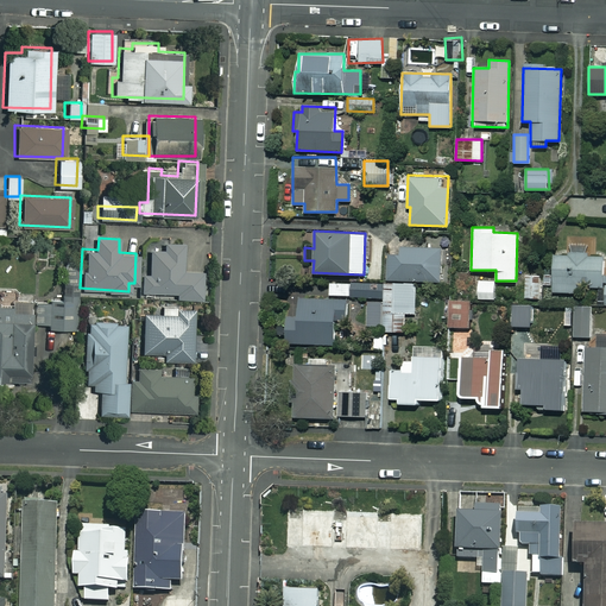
[(181,241),(162,241),(162,248),(147,248),(147,272),(139,272),(139,290),(174,291),(174,296),(200,296),(200,270),(181,270),(181,241)]
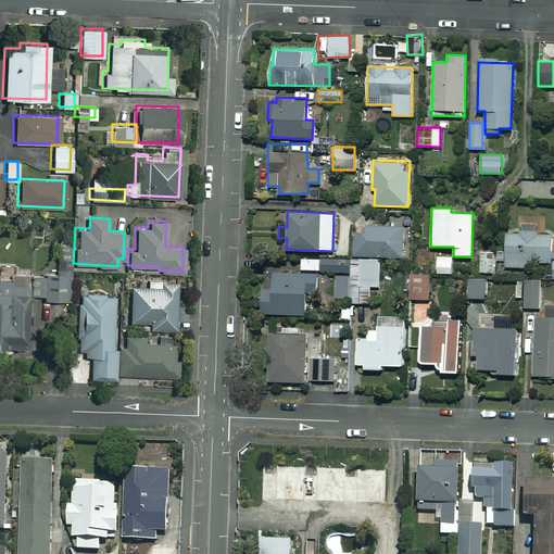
[(365,225),(365,233),(354,233),(353,254),(403,256),(404,227),(365,225)]
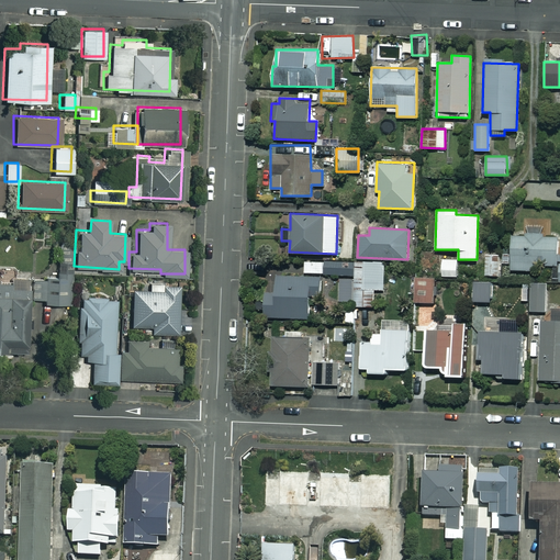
[(539,227),(525,227),(525,234),(511,234),(511,270),(534,269),(534,266),(557,266),(556,235),(540,236),(539,227)]
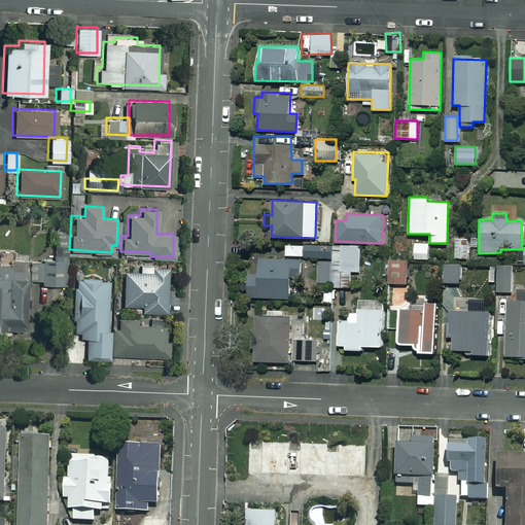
[(466,257),(466,236),(454,236),(454,257),(466,257)]
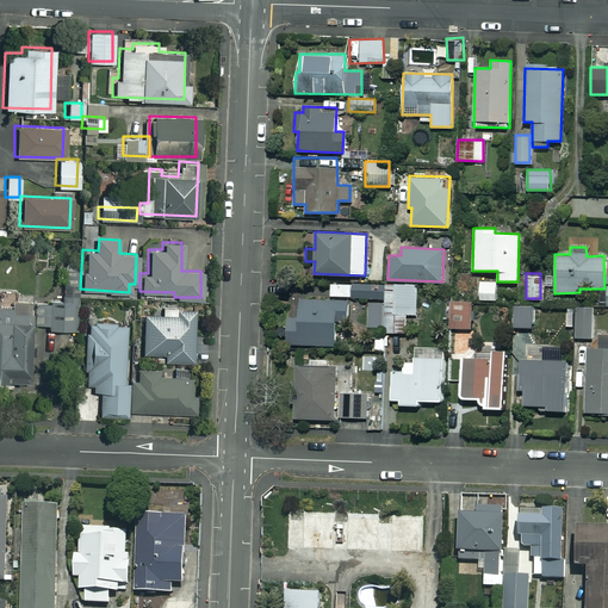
[(496,281),(479,280),(479,298),(495,299),(496,281)]
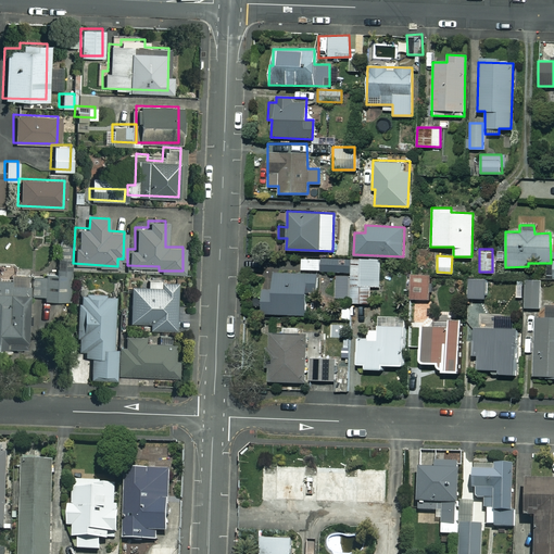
[(345,257),(319,259),(319,271),(347,269),(345,257)]
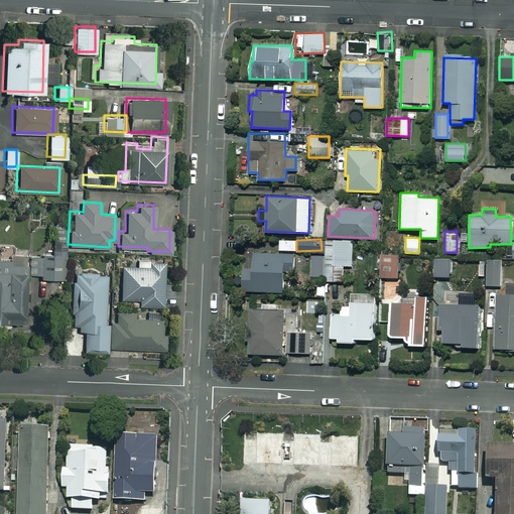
[(352,240),(325,240),(326,280),(342,280),(342,265),(352,265),(352,240)]
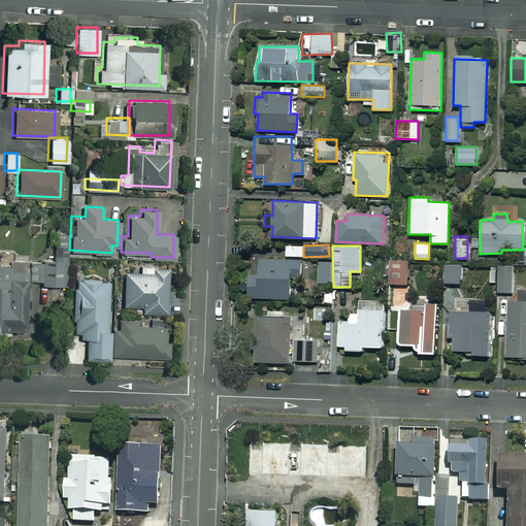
[(407,257),(390,256),(389,302),(406,303),(407,257)]
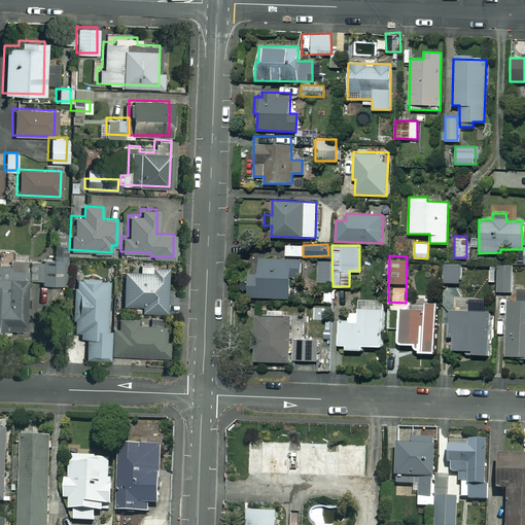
[(26,260),(7,259),(7,264),(0,263),(0,327),(23,328),(26,260)]
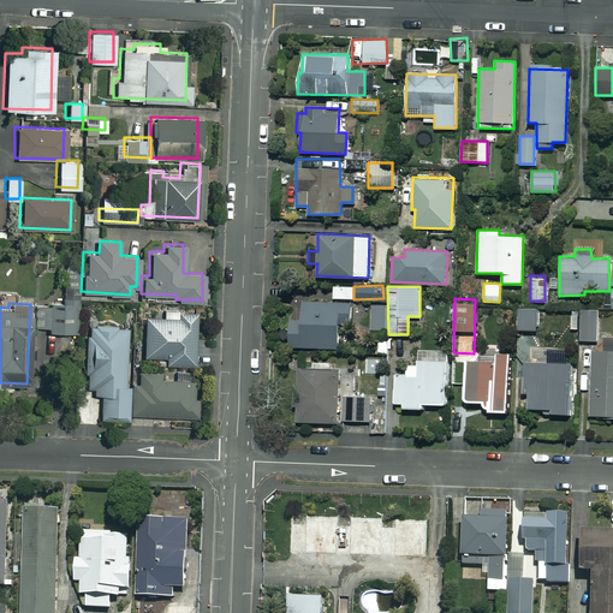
[(72,331),(72,304),(31,303),(31,325),(46,326),(46,331),(72,331)]
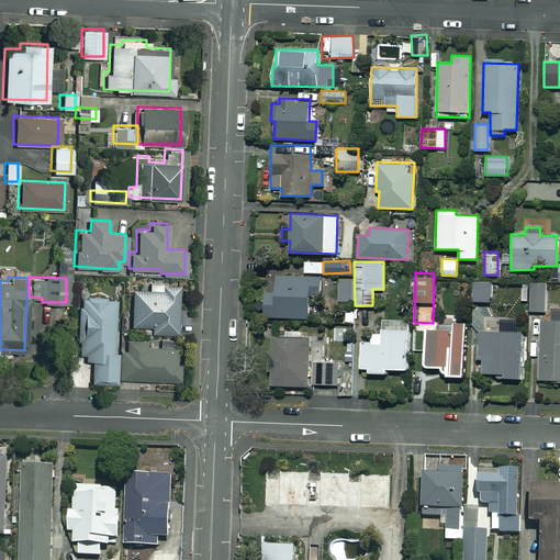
[(292,278),(275,278),(275,292),(264,292),(264,317),(329,317),(329,281),(292,281),(292,278)]
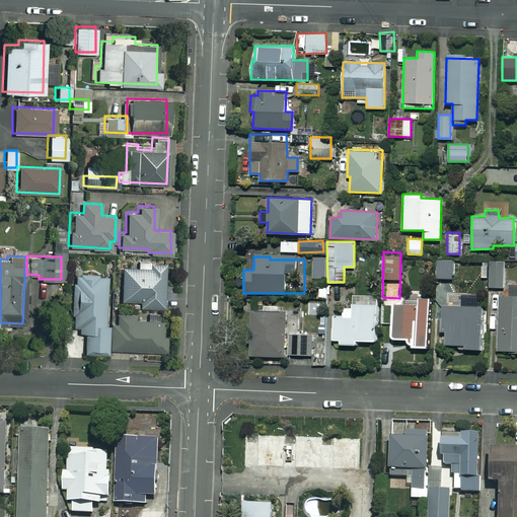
[(150,259),(136,259),(136,268),(121,268),(120,299),(139,300),(139,306),(162,306),(163,263),(149,263),(150,259)]
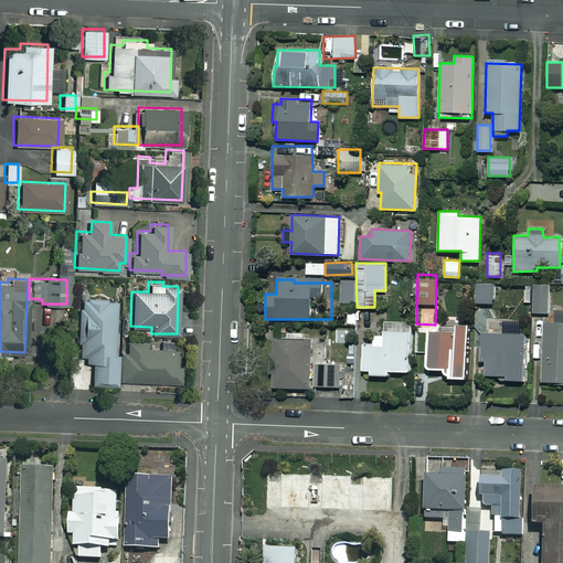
[(546,284),(532,284),(533,311),(548,311),(546,284)]
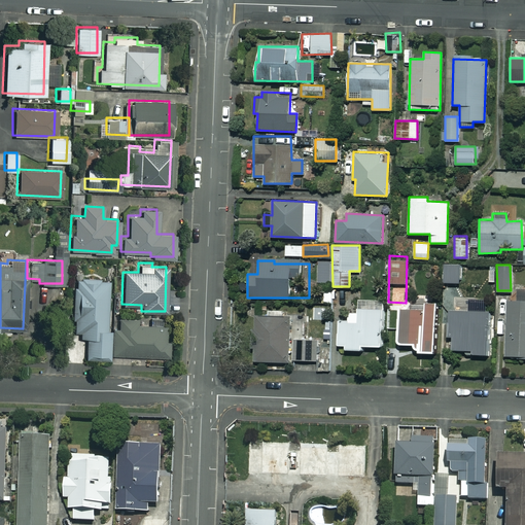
[(108,359),(109,318),(106,318),(107,277),(73,276),(71,337),(84,337),(84,358),(108,359)]
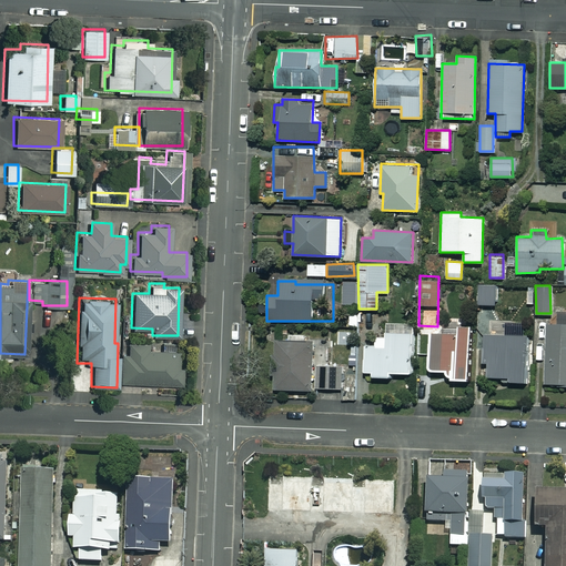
[(498,307),(482,306),(481,321),(498,322),(498,307)]
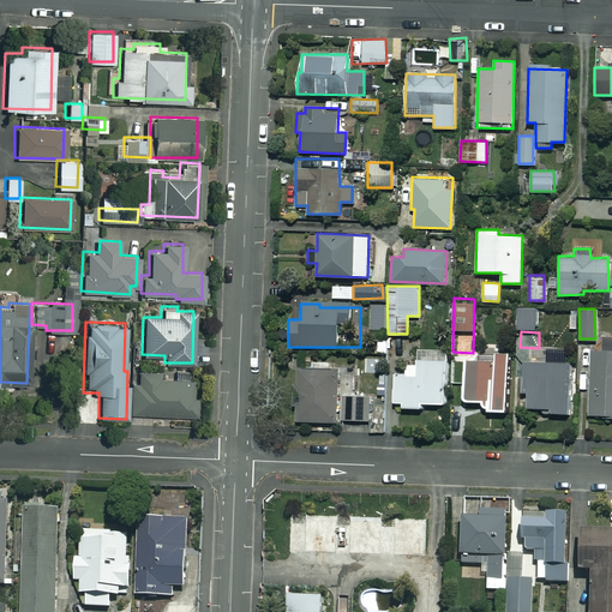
[(588,345),(576,343),(576,359),(589,360),(588,415),(611,415),(611,349),(588,349),(588,345)]
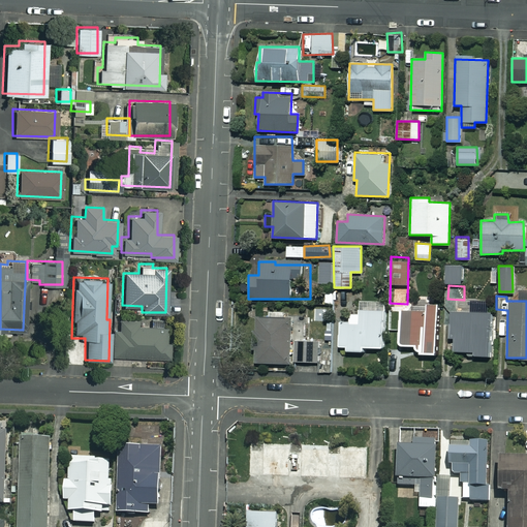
[(384,301),(359,300),(359,313),(349,313),(348,322),(339,321),(338,350),(363,351),(363,347),(383,348),(384,301)]
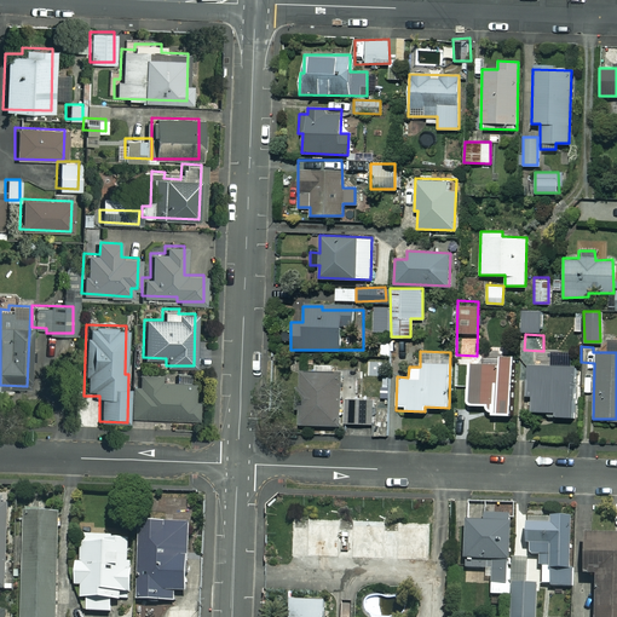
[(509,355),(484,356),(484,363),(467,363),(468,404),(486,404),(486,414),(511,414),(509,355)]
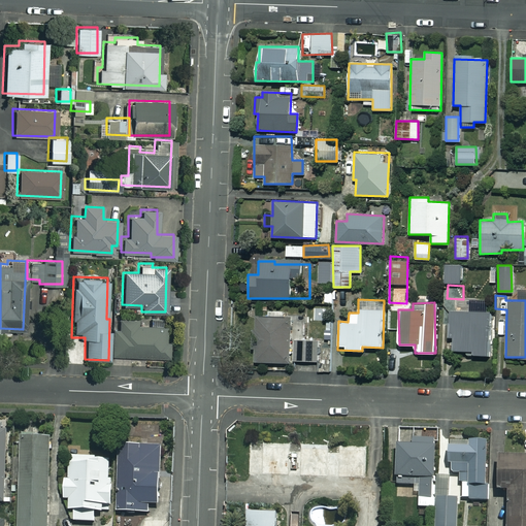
[(488,313),(457,311),(456,324),(449,324),(449,337),(453,337),(453,351),(466,351),(466,355),(487,355),(488,313)]
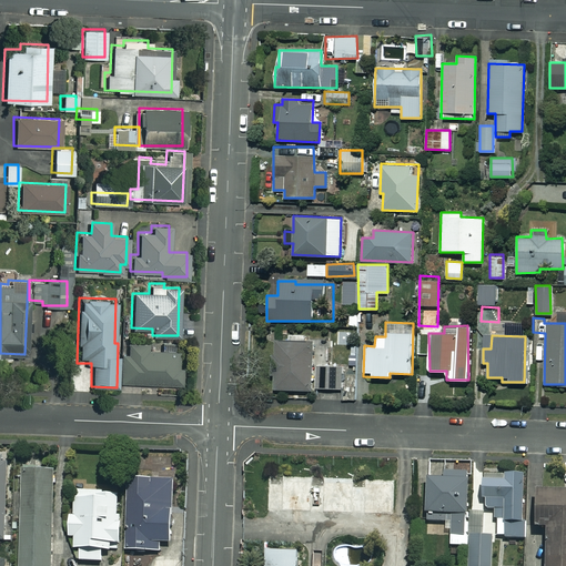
[(311,341),(274,341),(274,388),(311,390),(311,341)]
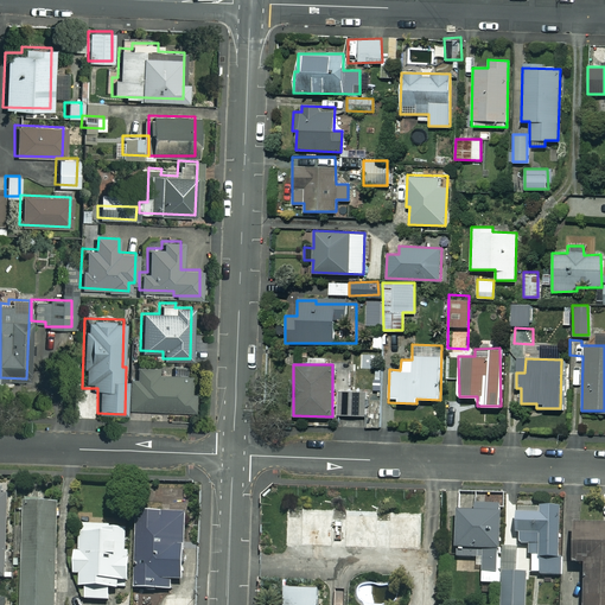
[(129,367),(128,407),(191,409),(192,374),(155,373),(155,367),(129,367)]
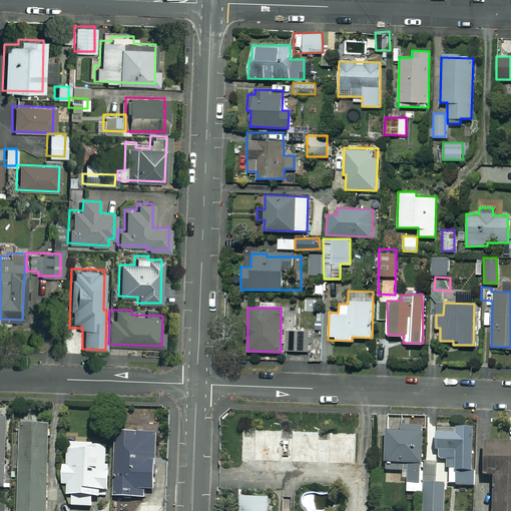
[(306,350),(306,330),(284,330),(285,350),(306,350)]
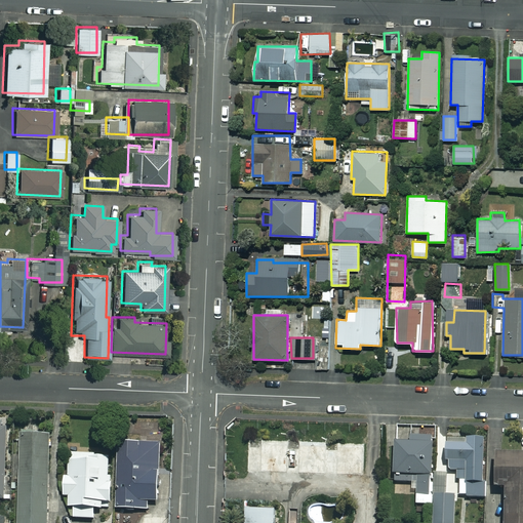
[(350,432),(228,427),(227,463),(348,468),(350,432)]
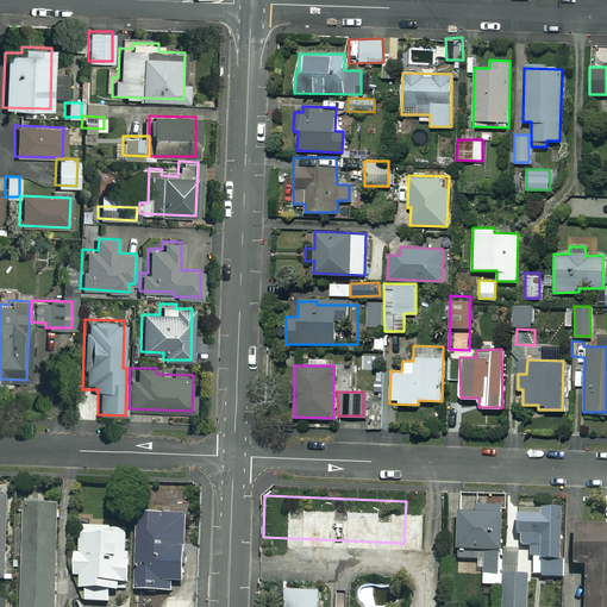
[(498,505),(475,505),(475,513),(448,512),(448,526),(455,527),(454,557),(481,558),(480,583),(500,583),(499,606),(523,606),(524,549),(498,549),(498,505)]
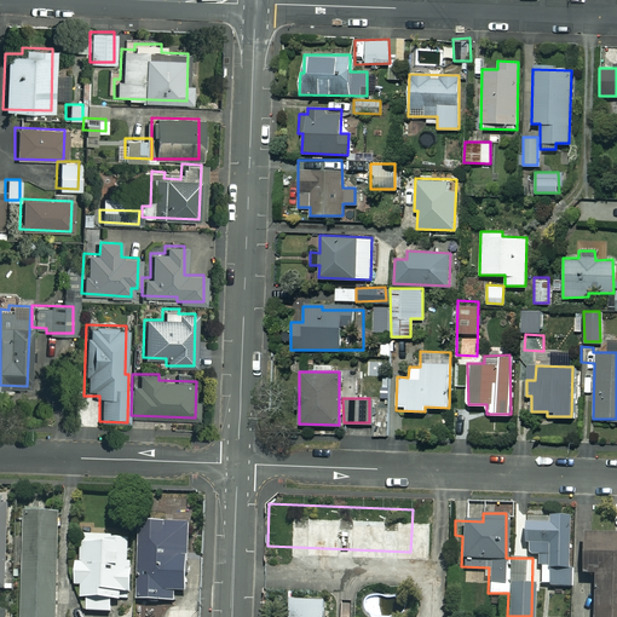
[(48,616),(52,515),(19,514),(16,616),(48,616)]
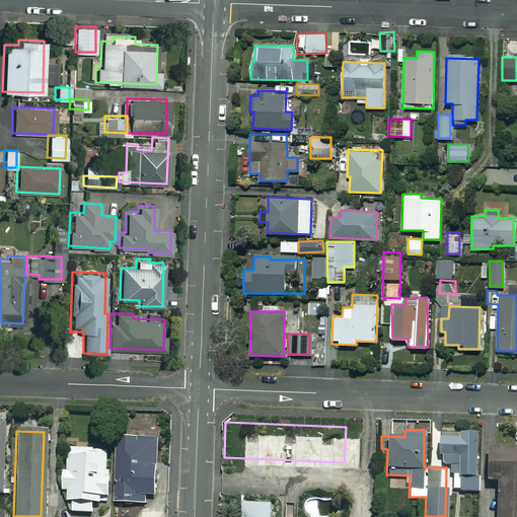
[(475,431),(459,431),(459,438),(438,438),(439,463),(452,463),(452,490),(477,490),(475,431)]
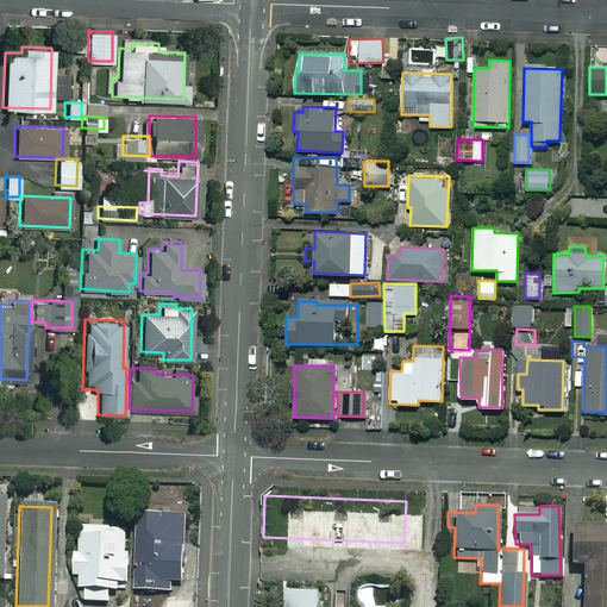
[(185,514),(133,513),(132,589),(168,589),(169,579),(179,579),(179,540),(183,540),(185,514)]
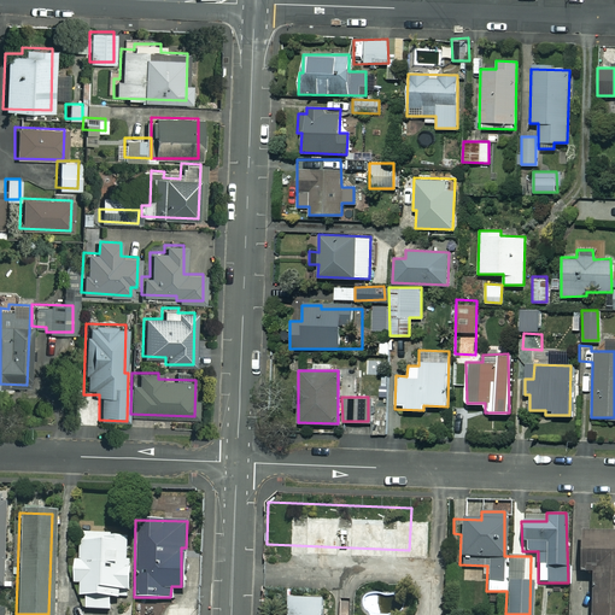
[(109,533),(78,532),(78,560),(72,560),(71,583),(78,583),(78,596),(85,596),(83,608),(109,608),(109,597),(127,597),(128,557),(124,557),(126,537),(109,537),(109,533)]
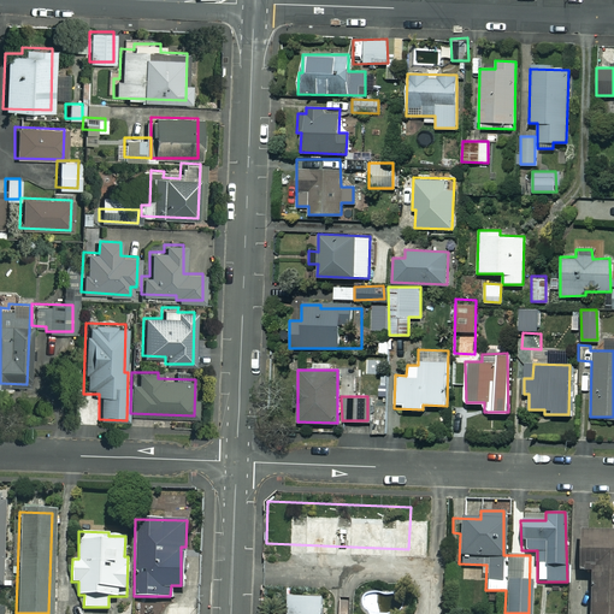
[(613,613),(613,533),(578,532),(577,571),(590,572),(588,613),(613,613)]
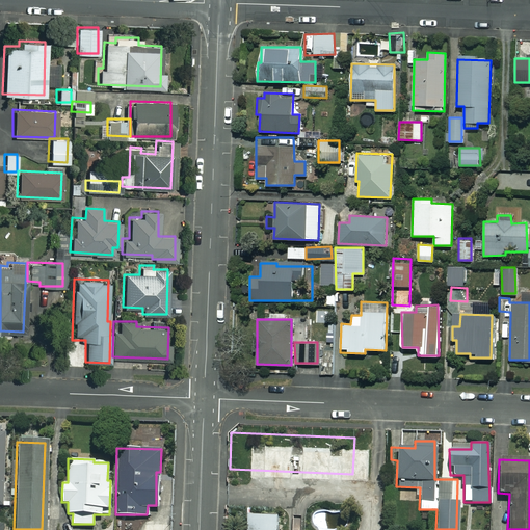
[(275,529),(275,515),(246,514),(245,529),(275,529)]
